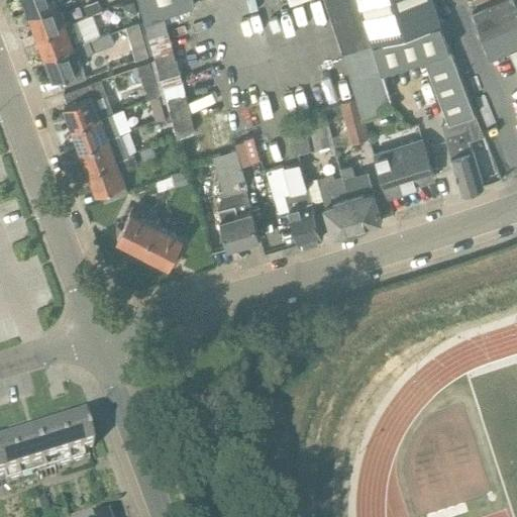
[(24,0),(30,14),(60,3),(59,2),(64,0),(24,0)]
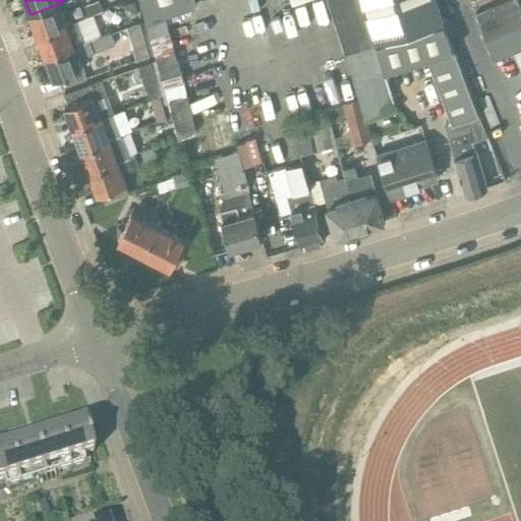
[(90,16),(103,10),(98,0),(85,6),(90,16)]
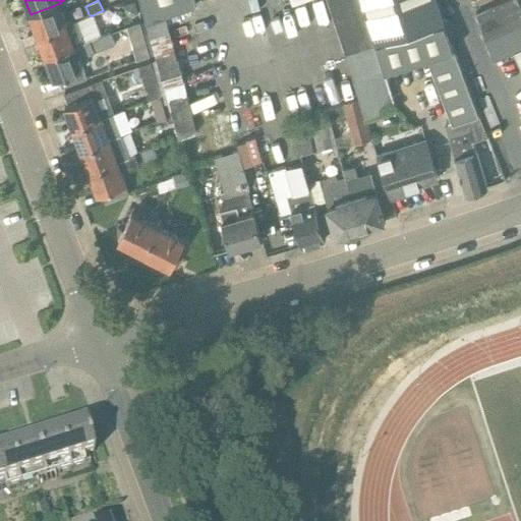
[(125,22),(142,16),(136,0),(134,0),(119,5),(125,22)]
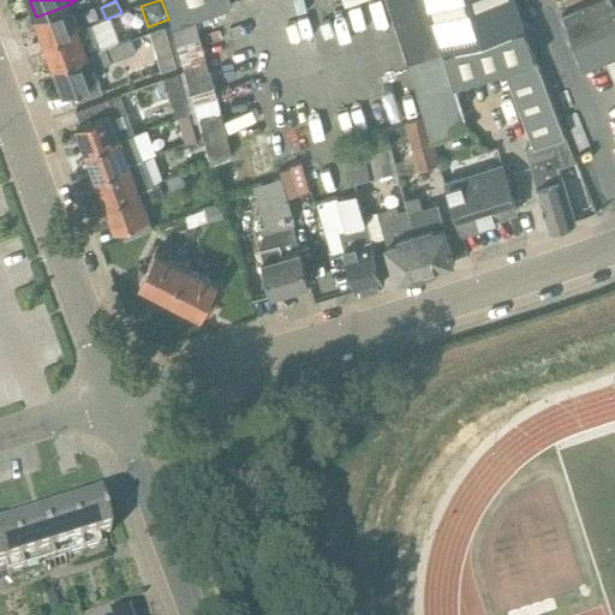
[(166,0),(174,27),(193,21),(232,7),(230,0),(166,0)]
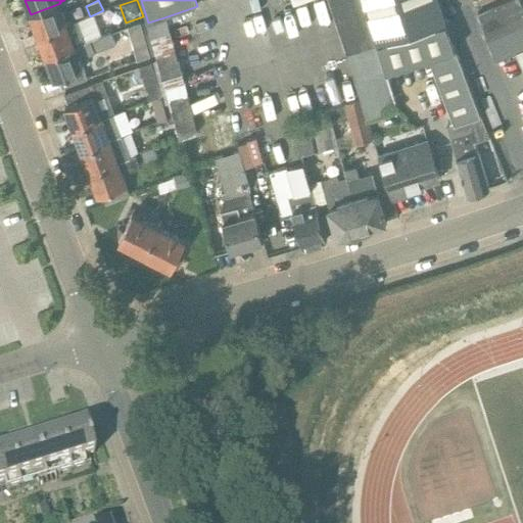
[(308,0),(328,0),(346,54),(449,24),(440,0),(292,0),(294,5),(308,0)]
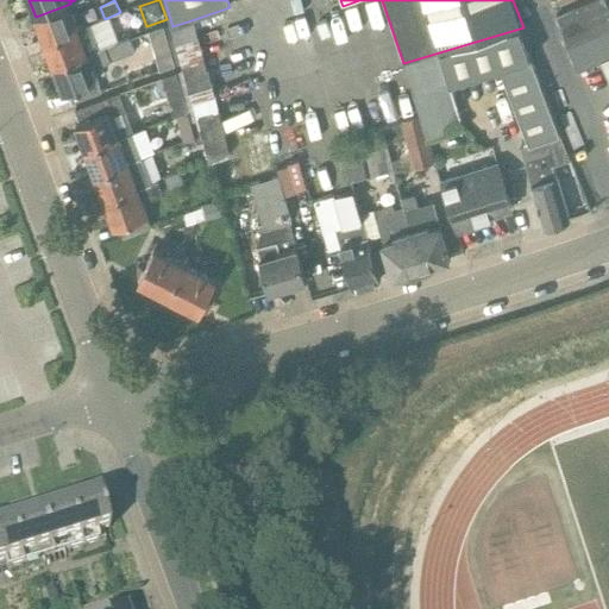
[(608,7),(606,0),(597,0),(556,17),(577,71),(601,62),(608,79),(608,7)]
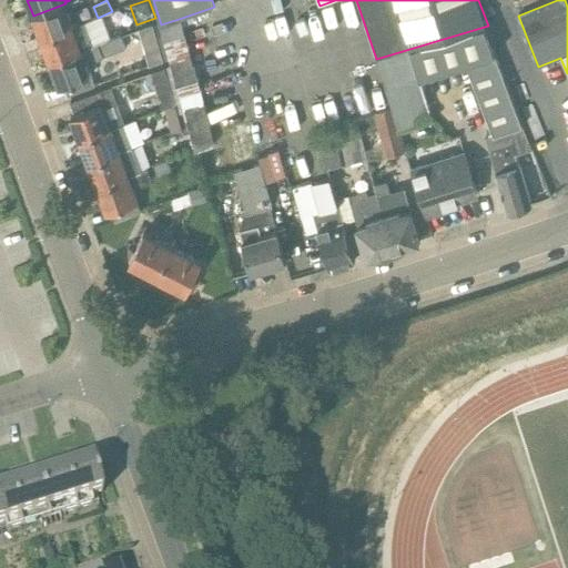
[(42,39),(73,27),(66,3),(33,16),(42,39)]
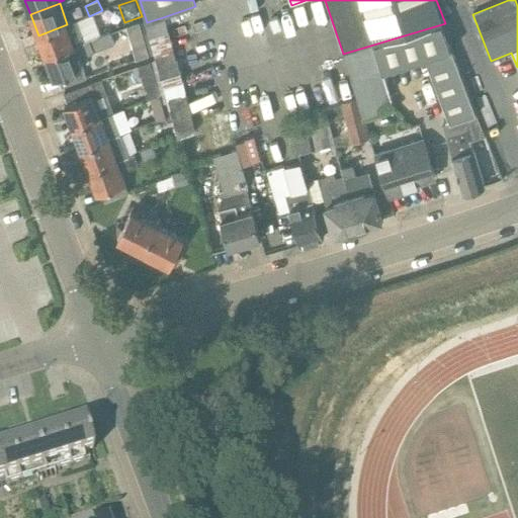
[(157,59),(168,101),(173,119),(178,137),(196,132),(163,17),(147,22),(157,59)]
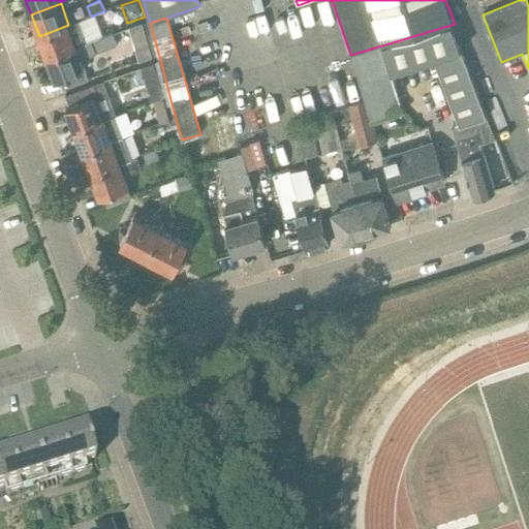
[(68,25),(39,36),(47,57),(87,42),(79,21),(68,25)]
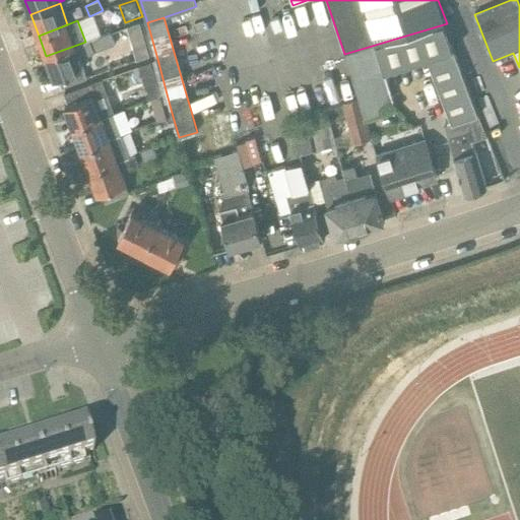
[(130,36),(143,33),(139,20),(127,25),(130,36)]
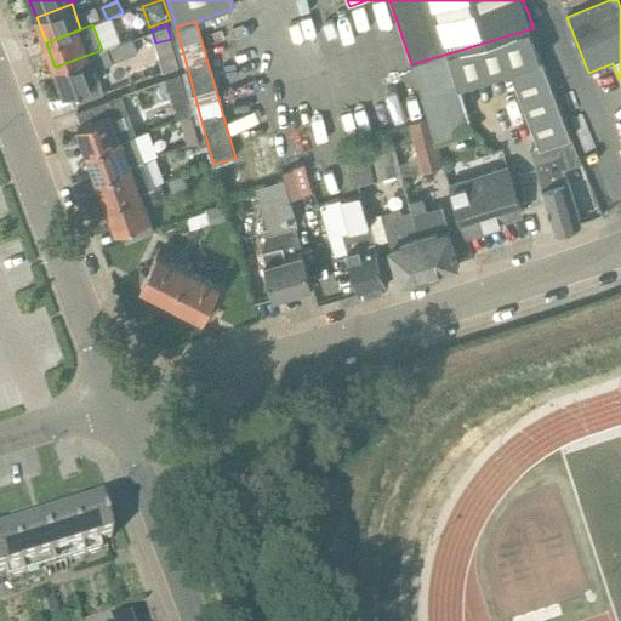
[(556,142),(570,136),(534,28),(411,64),(429,120),(428,120),(436,142),(471,130),(456,86),(518,66),(524,78),(512,83),(539,148),(556,142)]
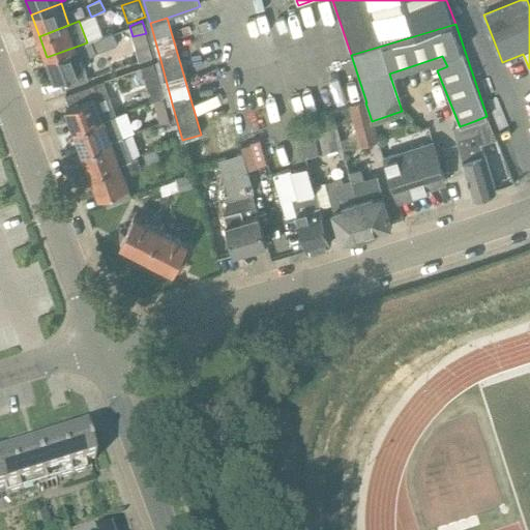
[(59,79),(63,89),(88,80),(84,69),(86,68),(82,57),(117,45),(113,33),(87,42),(47,57),(56,80),(59,79)]
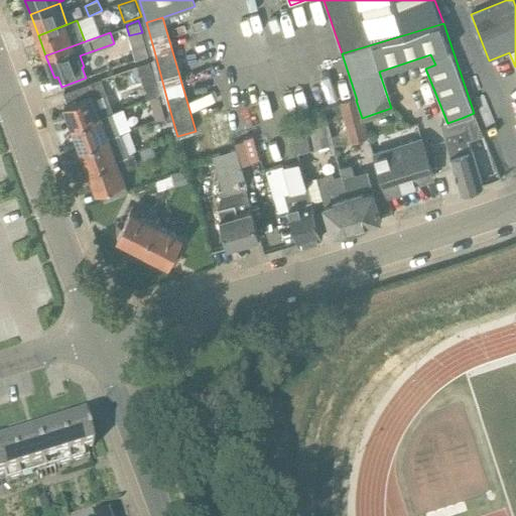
[(149,97),(159,94),(150,61),(137,66),(147,98),(149,97)]
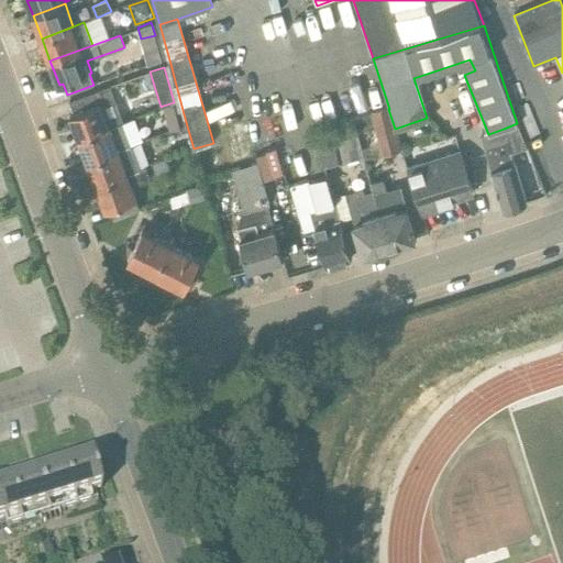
[(109,127),(122,122),(123,122),(110,86),(69,101),(74,113),(70,114),(79,139),(109,127)]
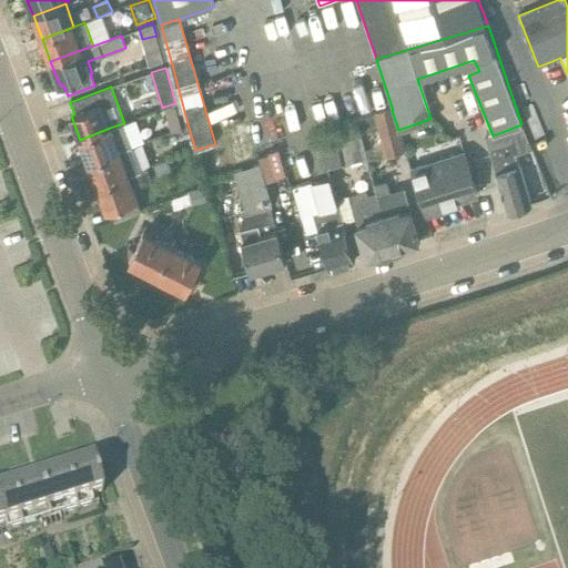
[(183,133),(190,131),(184,111),(178,113),(175,103),(164,107),(172,131),(182,129),(183,133)]
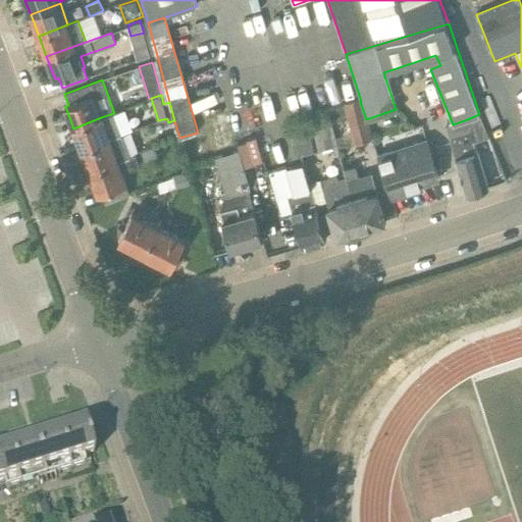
[(372,139),(366,119),(360,101),(345,105),(355,143),(372,139)]
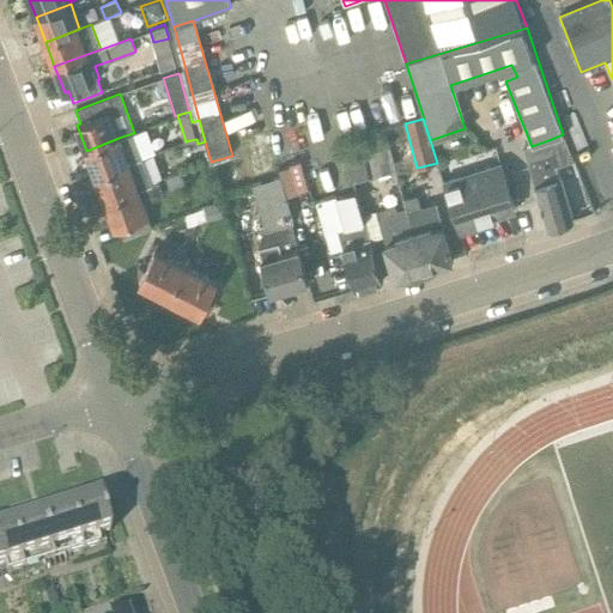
[(135,162),(143,159),(133,133),(119,138),(86,151),(96,176),(126,164),(135,162)]
